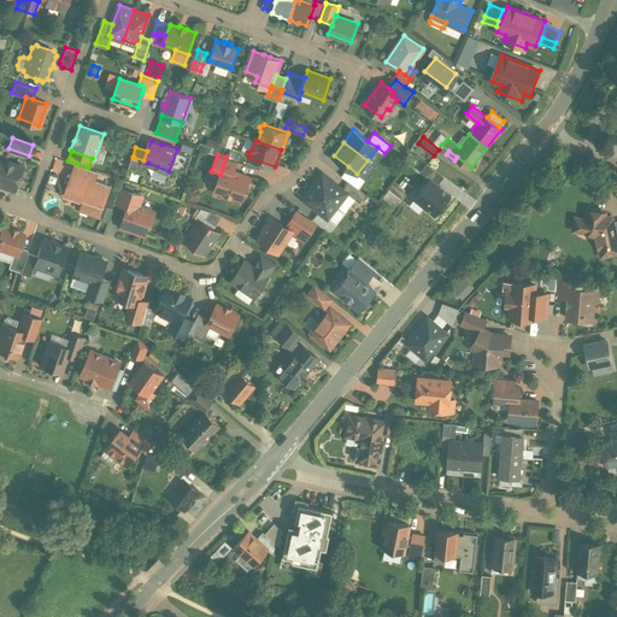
[(144,160),(133,157),(128,168),(144,174),(147,163),(144,162),(144,160)]
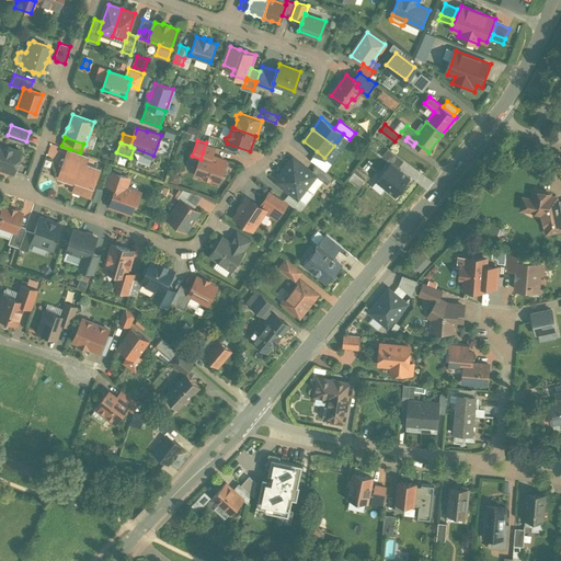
[(1,145),(0,147),(0,167),(12,171),(15,172),(19,162),(15,161),(20,150),(1,145)]
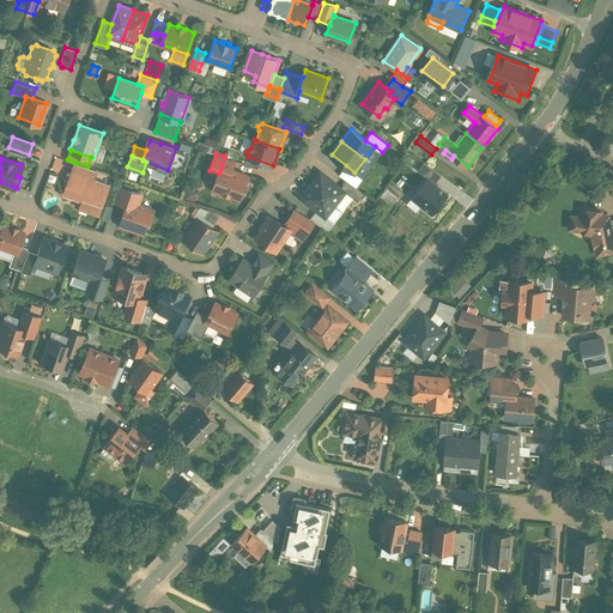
[(87,167),(76,163),(86,167),(85,171),(89,173),(89,174),(93,176),(96,169),(87,167)]
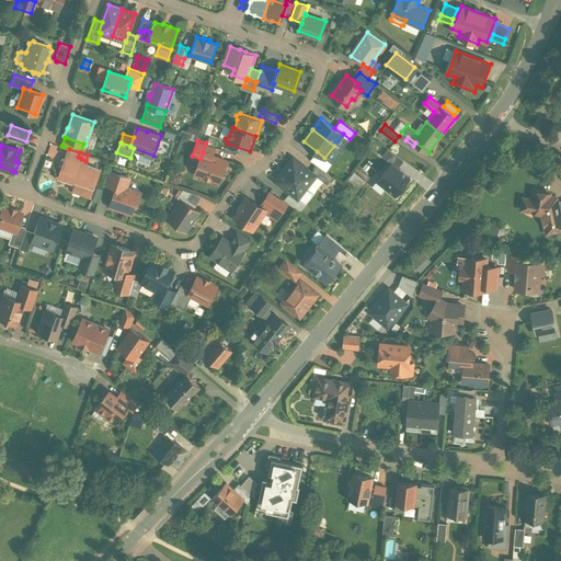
[(324,158),(317,151),(311,159),(318,164),(319,165),(324,158)]
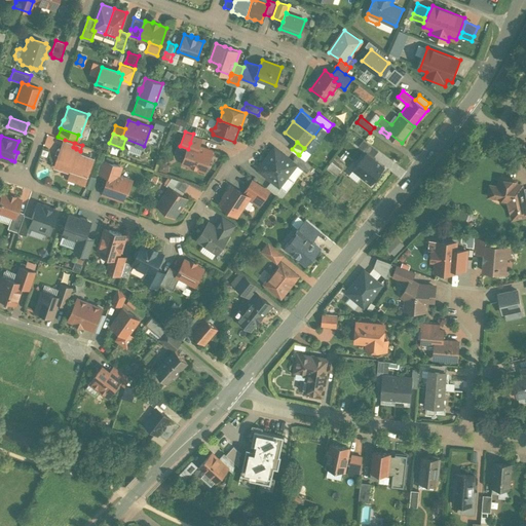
[(200,146),(190,143),(188,149),(183,162),(190,164),(189,167),(198,171),(198,167),(205,170),(213,150),(204,148),(199,147),(200,146)]
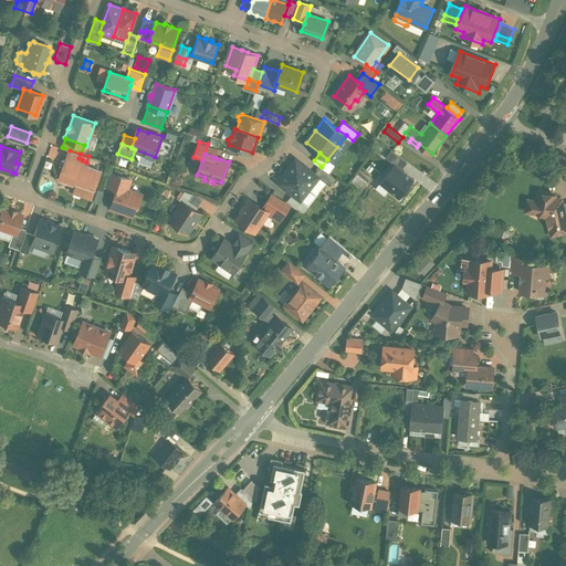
[(315,173),(296,157),(286,169),(311,188),(320,177),(320,176),(315,173)]
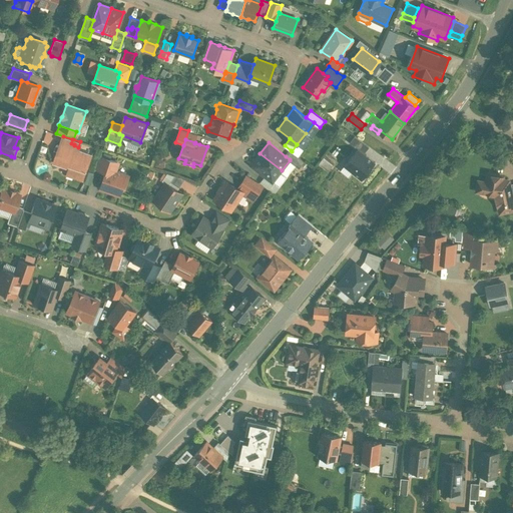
[(91,154),(60,143),(54,161),(77,169),(75,175),(83,178),(91,154)]
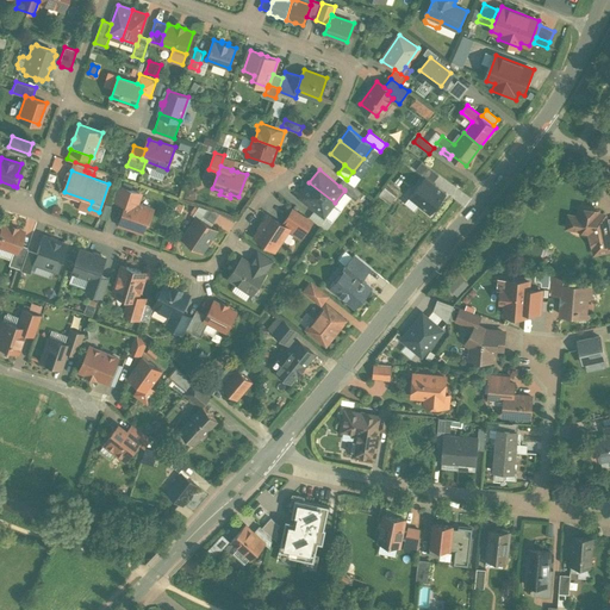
[(361,178),(353,172),(347,180),(355,186),(361,178)]
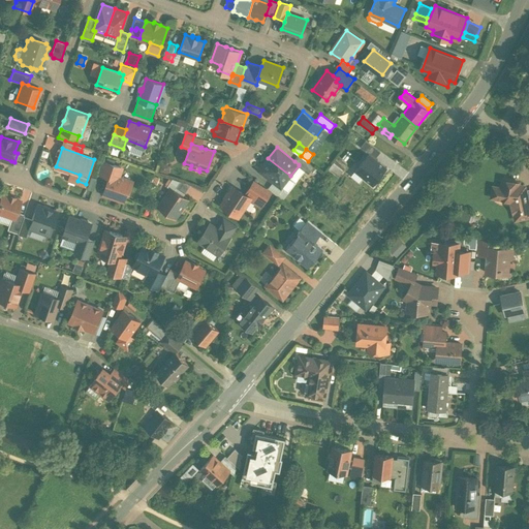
[(368,153),(354,170),(373,185),(387,166),(368,153)]
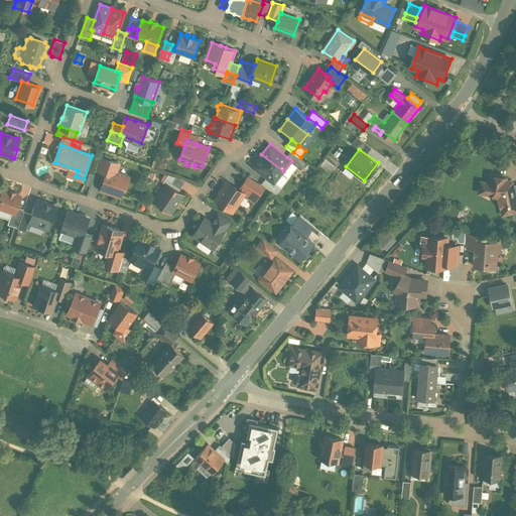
[(293,152),(292,151),(287,157),(291,160),(291,161),(301,169),(306,162),(300,157),(293,152)]
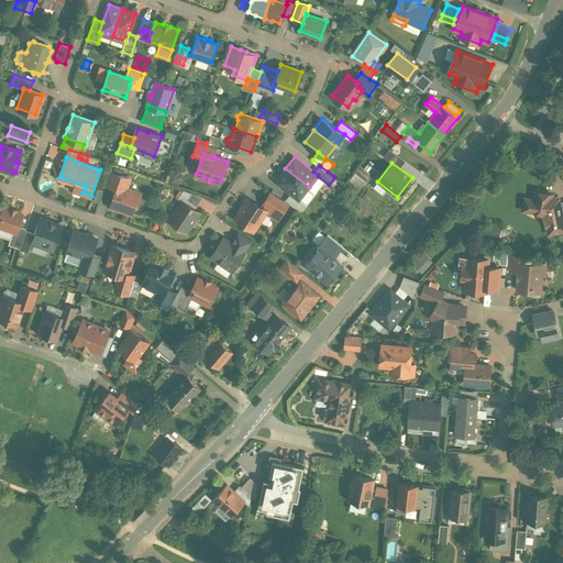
[(309,187),(285,168),(276,180),(291,192),(299,199),(309,187)]
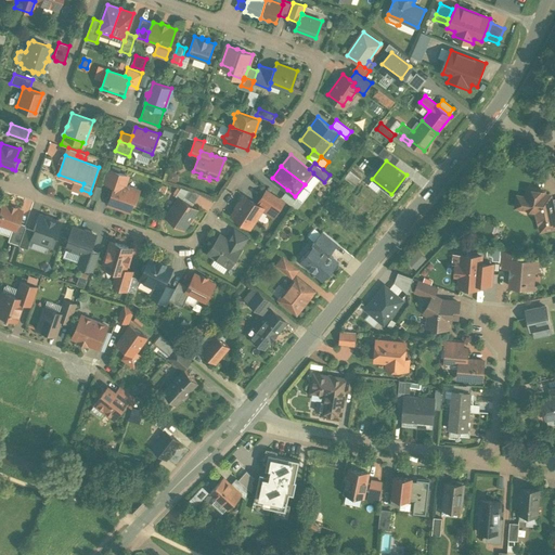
[(128,175),(110,168),(110,169),(117,171),(115,179),(125,182),(128,175)]
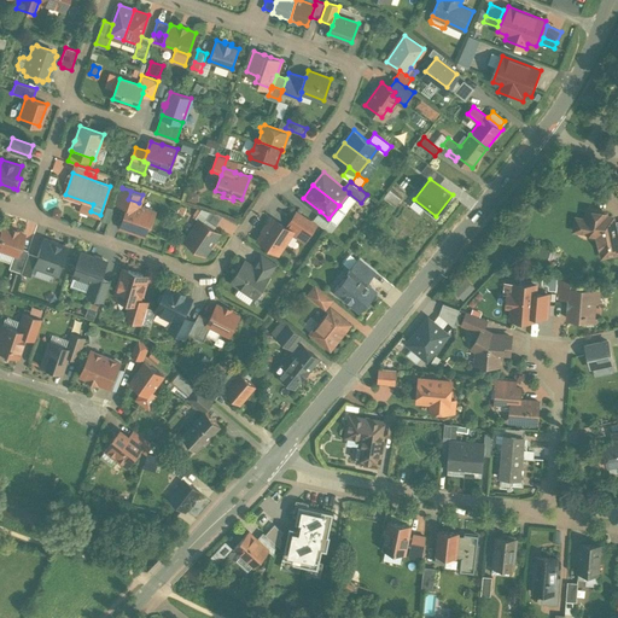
[(392,187),(385,197),(396,205),(403,196),(392,187)]
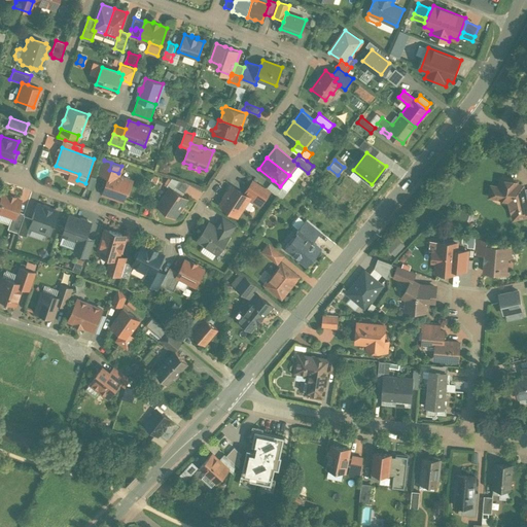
[(111,163),(104,161),(100,172),(109,176),(110,173),(117,176),(118,173),(109,170),(111,163)]
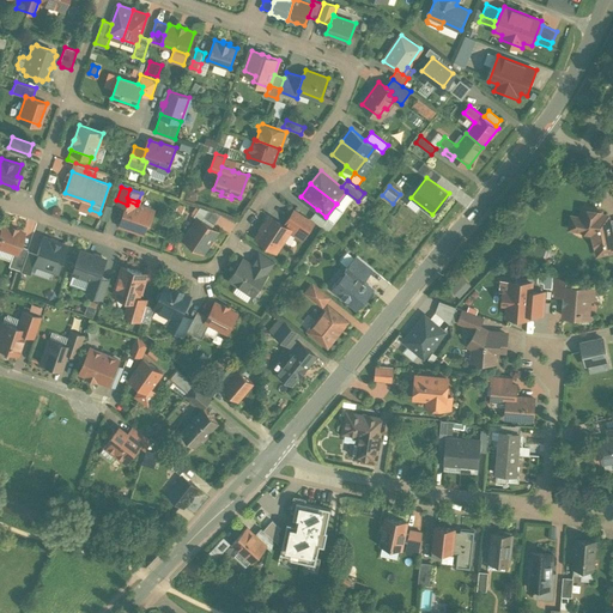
[(137,205),(128,201),(127,205),(121,223),(128,225),(129,228),(133,229),(134,228),(144,231),(149,219),(152,218),(155,211),(137,205)]
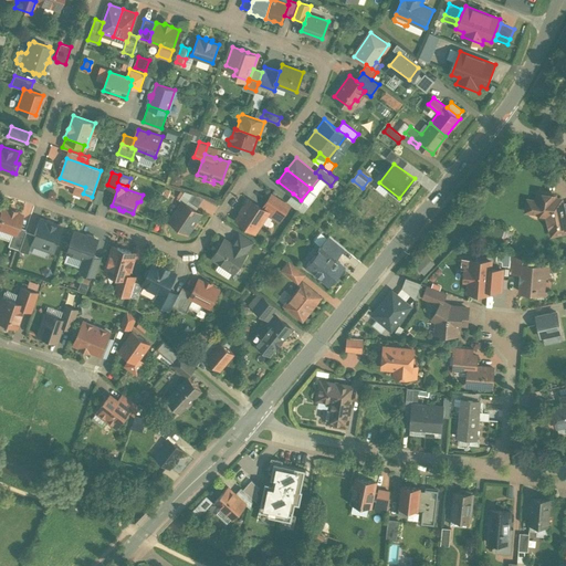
[(194,194),(185,190),(179,199),(184,201),(187,203),(194,194)]
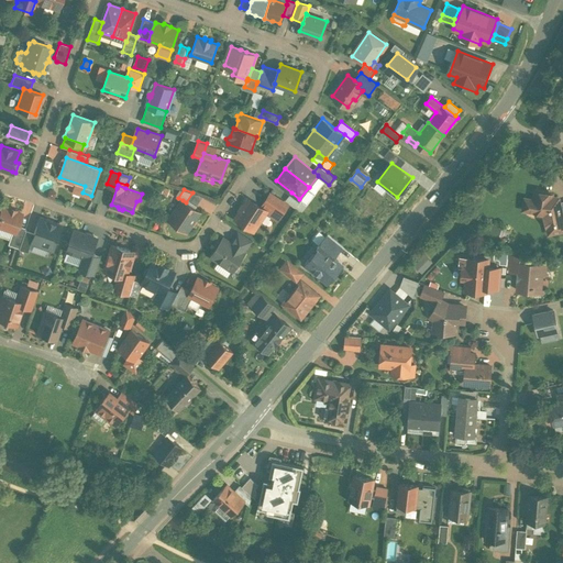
[(559,198),(547,196),(548,192),(536,191),(534,200),(526,198),(525,209),(547,212),(551,232),(562,229),(562,213),(561,202),(560,203),(559,198)]
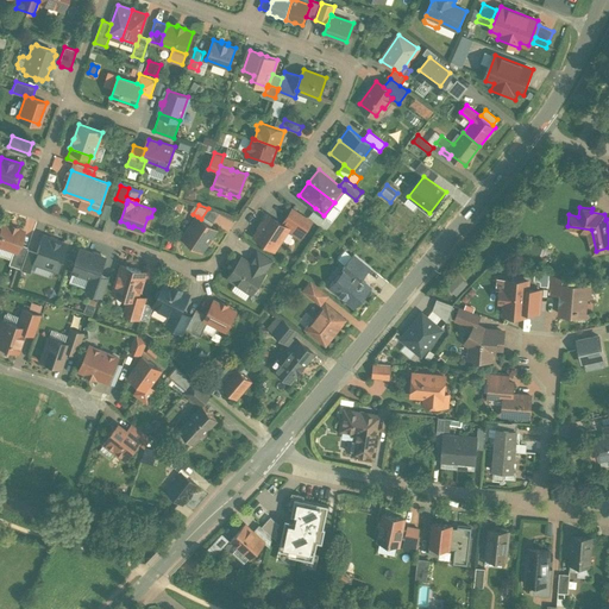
[(220,212),(208,208),(201,219),(211,225),(220,212)]
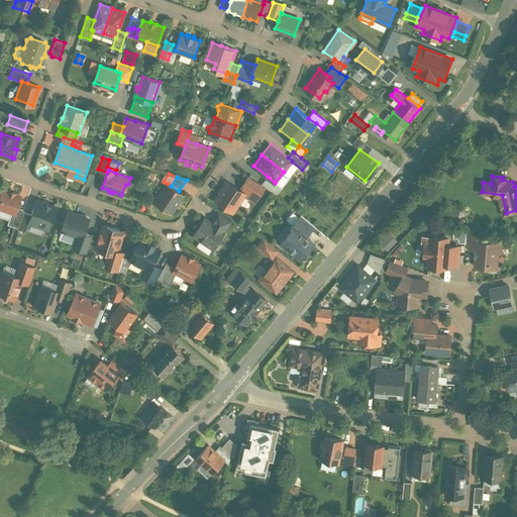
[(275,183),(268,177),(263,183),(272,190),(277,184),(275,183)]
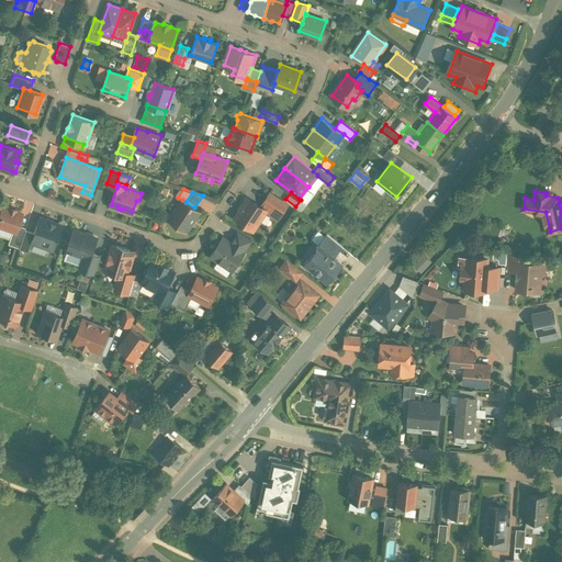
[(287,204),(270,193),(263,203),(265,204),(262,208),(266,210),(266,211),(278,218),(287,204)]
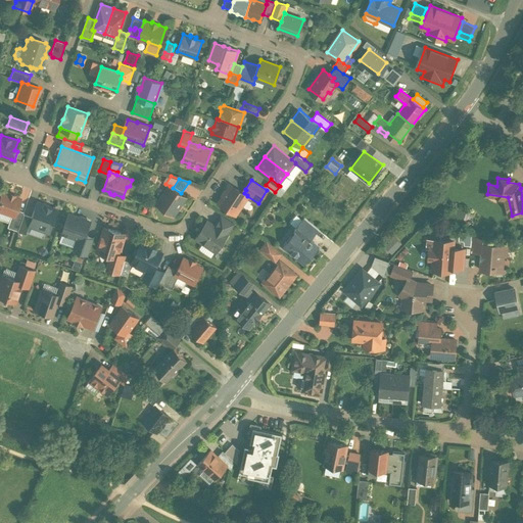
[(244,193),(232,185),(220,202),(236,212),(247,196),(247,195),(244,193)]
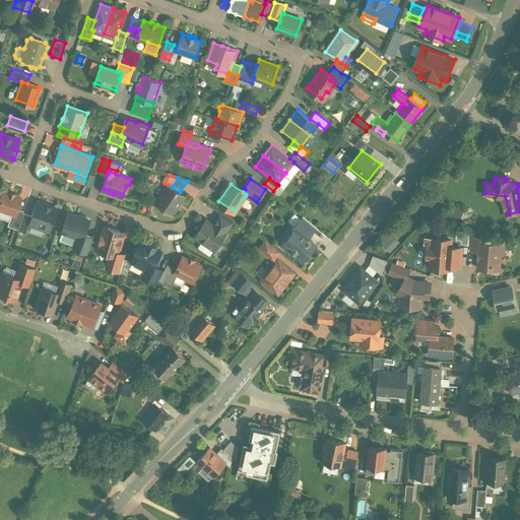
[(172,187),(169,185),(156,202),(173,213),(185,195),(180,192),(172,187)]
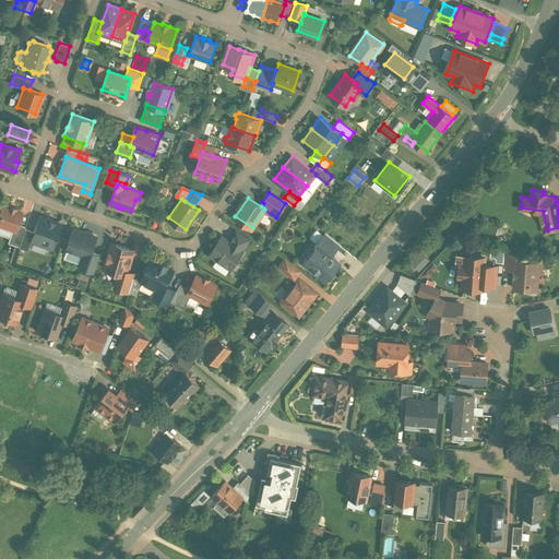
[(305,203),(299,199),(294,205),(299,210),(305,203)]
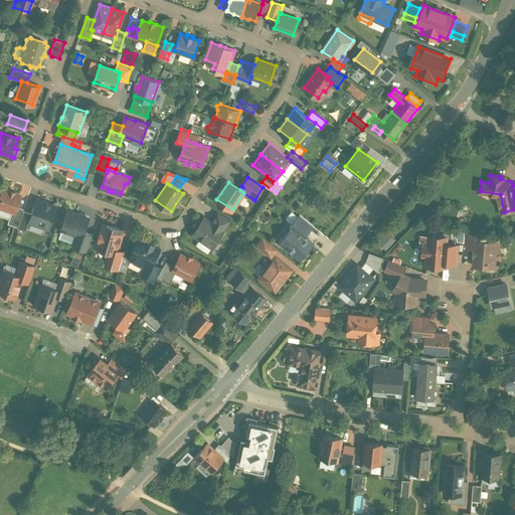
[(2,188),(0,193),(0,206),(13,211),(14,211),(15,206),(20,194),(14,192),(14,191),(8,189),(7,190),(2,188)]
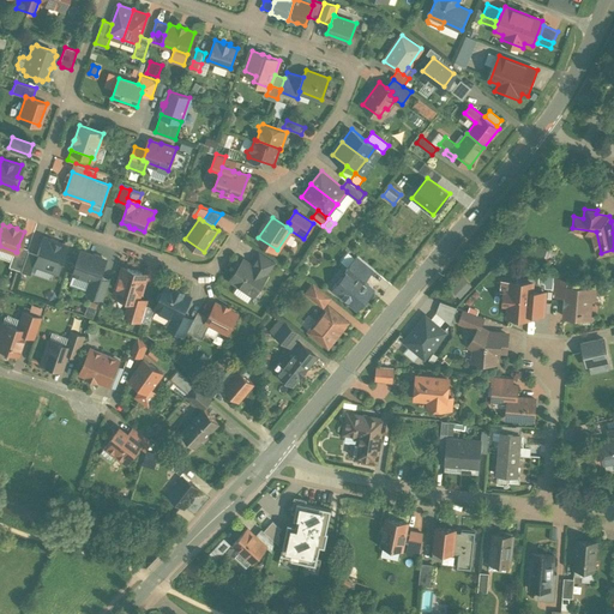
[(48,241),(42,239),(37,253),(35,260),(42,263),(41,265),(52,269),(52,266),(60,269),(67,247),(61,245),(61,244),(49,239),(48,241)]
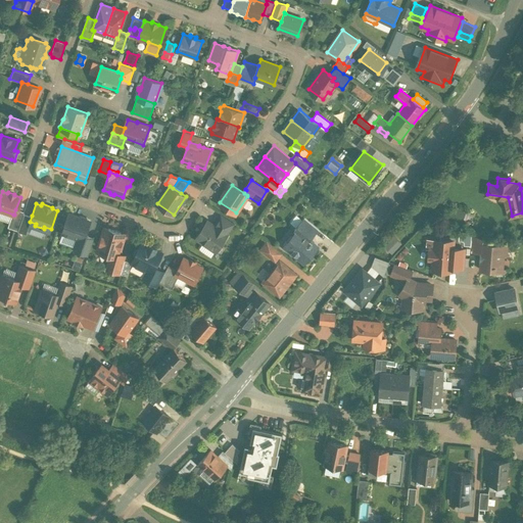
[(24,212),(15,209),(14,215),(13,215),(9,227),(17,230),(24,214),(24,212)]
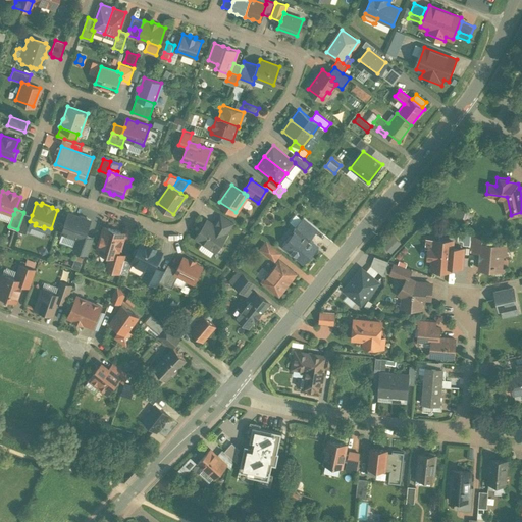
[(17,229),(17,230),(25,233),(30,221),(32,215),(23,213),(17,229)]
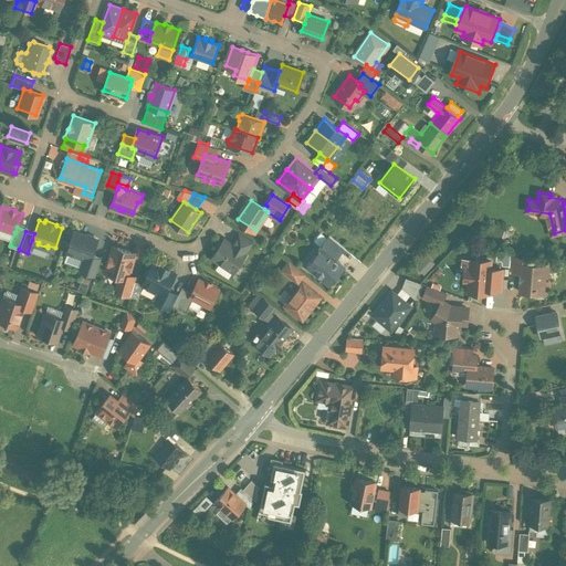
[(97,239),(75,231),(69,251),(84,257),(91,259),(93,253),(97,239)]
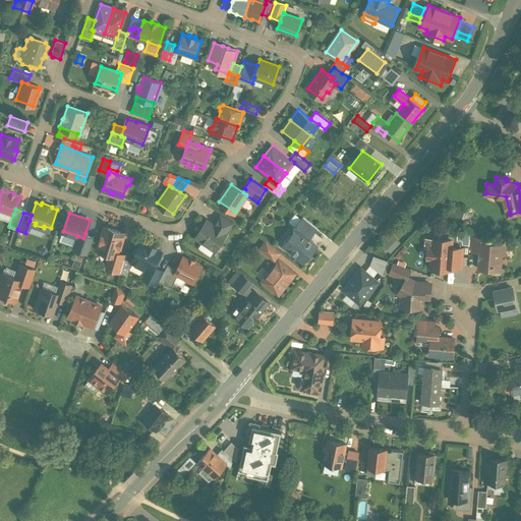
[(232,223),(221,215),(214,225),(225,233),(232,223)]
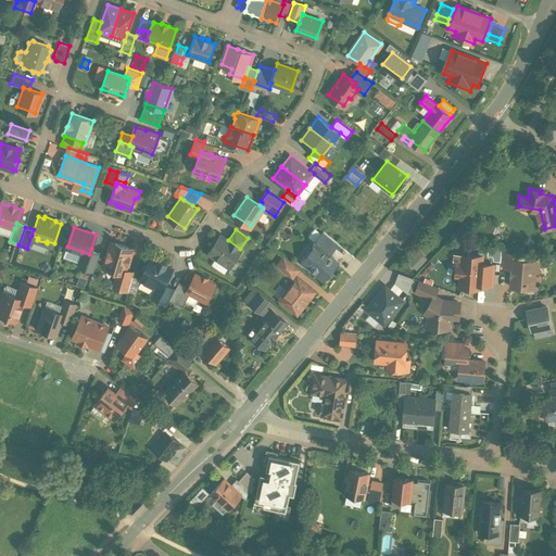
[(339,243),(324,231),(314,243),(316,245),(317,244),(329,255),(339,243)]
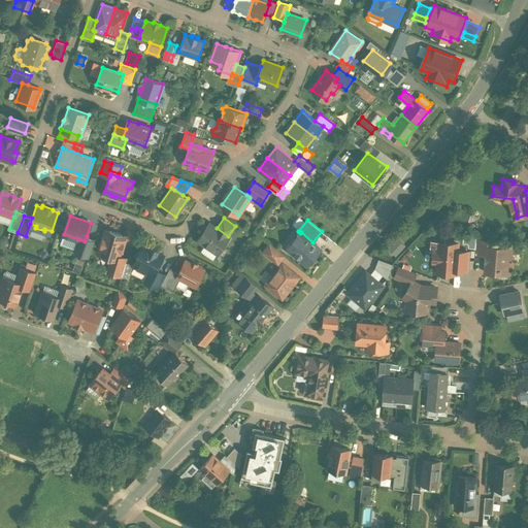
[(217,228),(209,223),(199,239),(219,253),(230,236),(228,236),(217,228)]
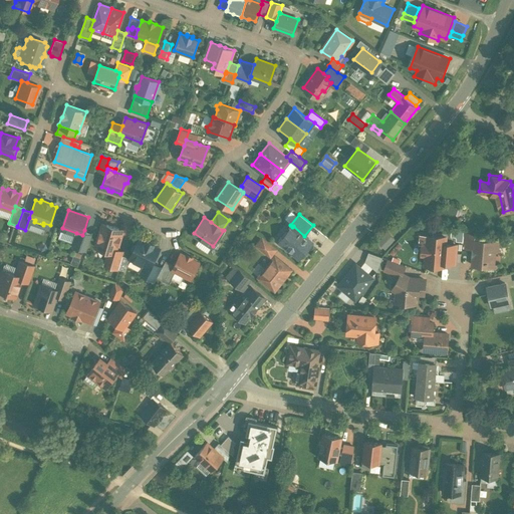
[(103,224),(96,246),(108,250),(109,252),(108,256),(113,257),(115,248),(119,237),(120,238),(122,230),(119,228),(107,224),(107,225),(103,224)]
